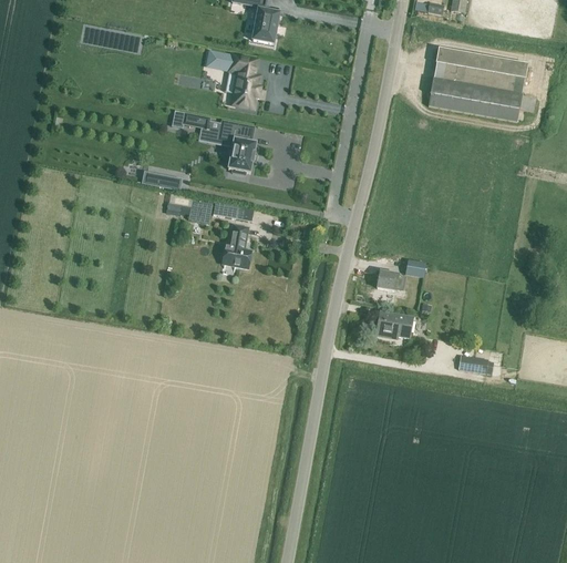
[(232,0),(232,1),(258,6),(251,40),(275,44),(280,11),(266,9),(267,0),(232,0)]
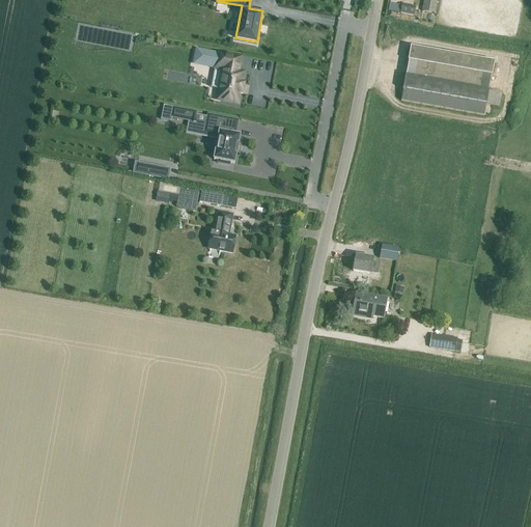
[(435,11),(436,0),(423,0),(422,9),(435,11)]
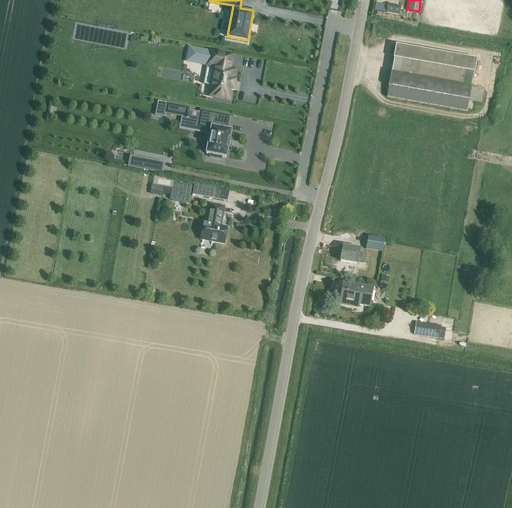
[(386,10),(399,13),(401,4),(388,1),(386,10)]
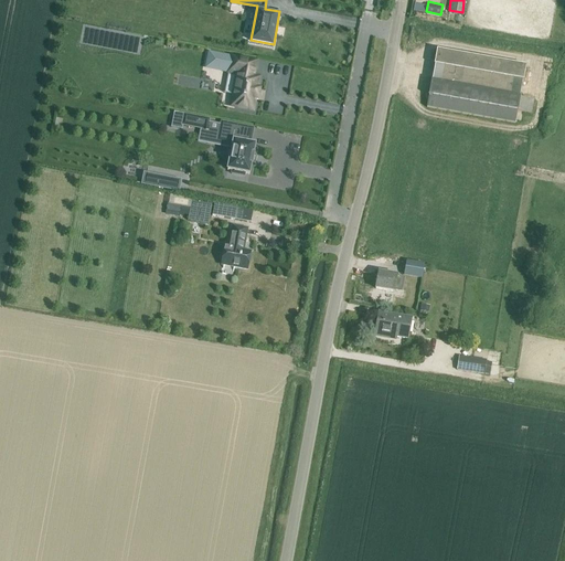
[(209,49),(205,66),(226,71),(235,73),(230,104),(255,109),(257,98),(258,98),(262,85),(259,84),(262,73),(256,72),(258,57),(230,52),(230,53),(209,49)]
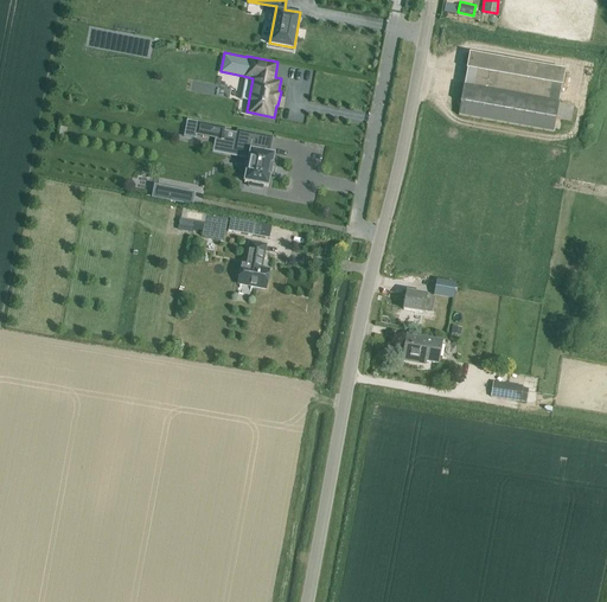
[(468,52),(458,111),(554,129),(556,117),(572,120),(574,106),(558,102),(564,69),(468,52)]
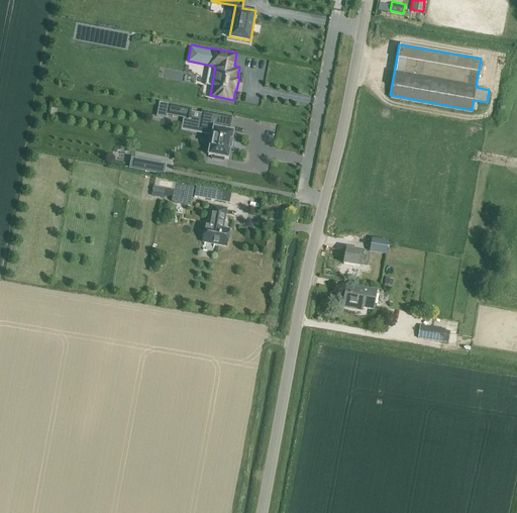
[(194,106),(179,103),(177,113),(193,116),(194,106)]
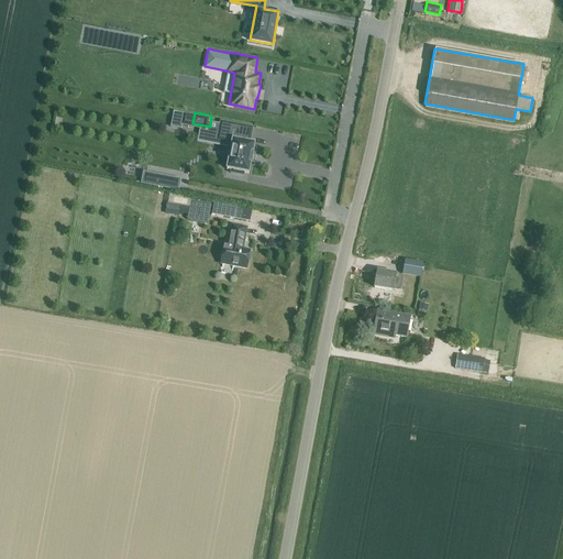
[(253,123),(227,118),(223,135),(232,138),(230,146),(228,146),(225,155),(229,155),(227,166),(231,166),(231,170),(244,172),(244,170),(249,170),(254,140),(250,140),(253,123)]
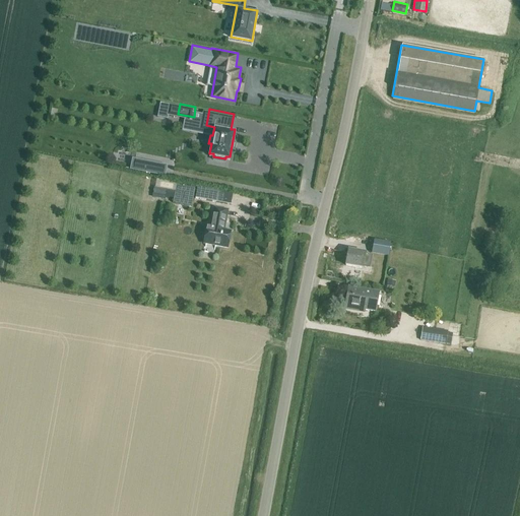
[(132,155),(130,167),(165,174),(168,163),(132,155)]
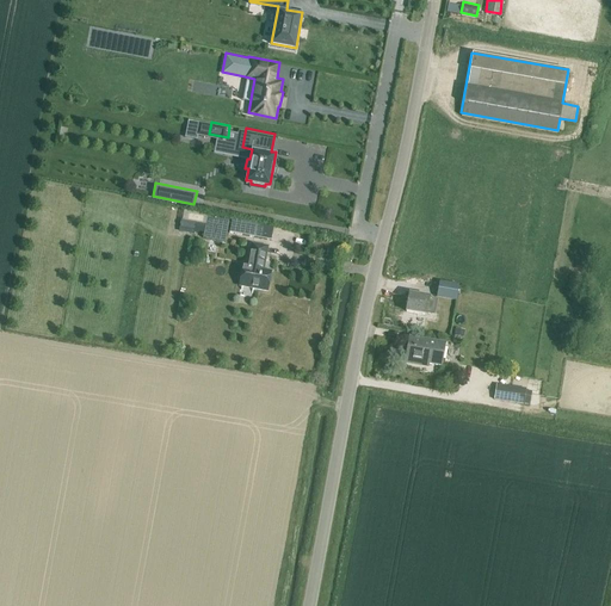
[(204,230),(203,235),(213,236),(226,240),(228,228),(229,218),(208,214),(205,222),(204,230)]
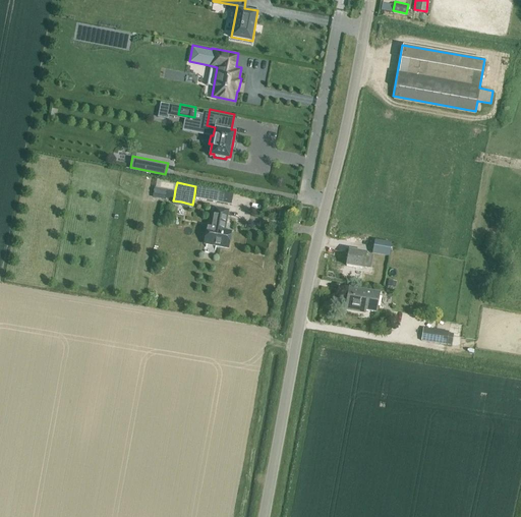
[(155,184),(154,191),(165,193),(167,187),(167,186),(164,186),(155,184)]
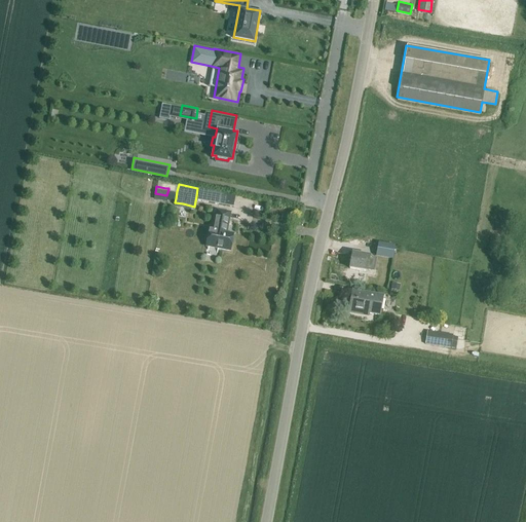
[(220,190),(218,201),(230,203),(232,192),(220,190)]
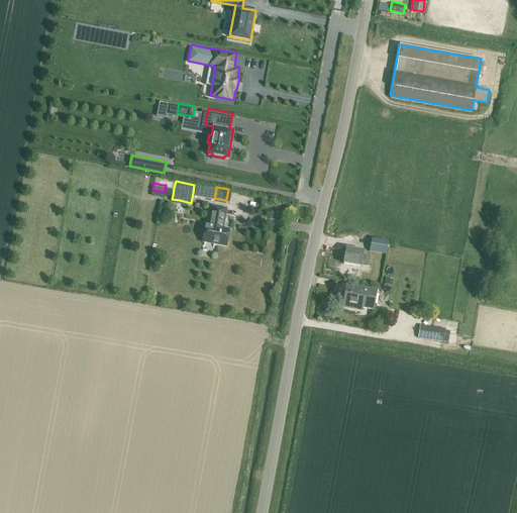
[(226,207),(213,204),(209,224),(206,223),(203,239),(226,243),(229,227),(222,226),(226,207)]
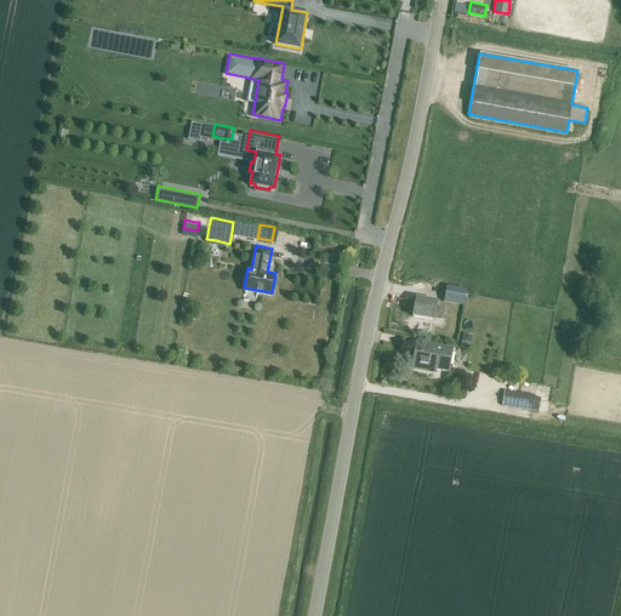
[(444,298),(463,302),(465,302),(467,287),(446,284),(444,298)]
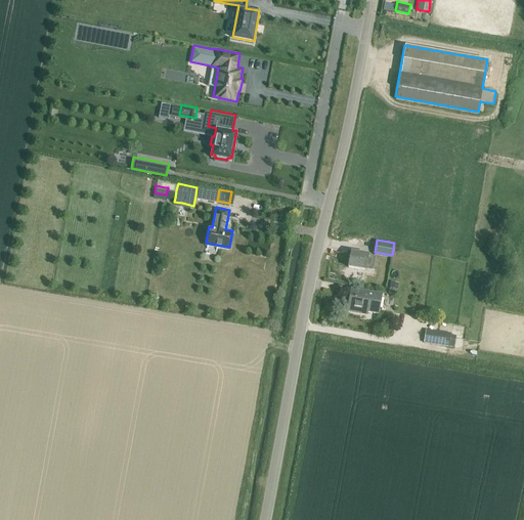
[(373,266),(375,254),(351,250),(348,265),(365,268),(365,265),(373,266)]
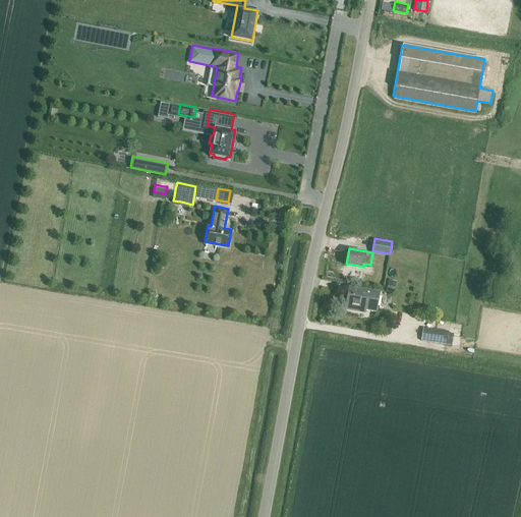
[(345,304),(344,308),(365,311),(366,308),(377,310),(380,290),(348,285),(345,304)]
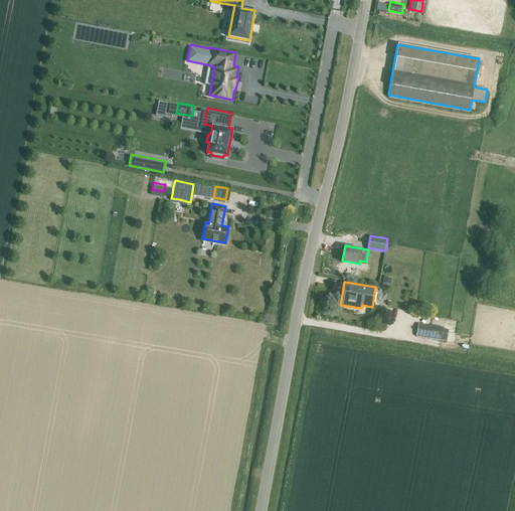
[(416,334),(428,336),(442,338),(447,339),(449,328),(444,327),(444,325),(419,321),(416,334)]
